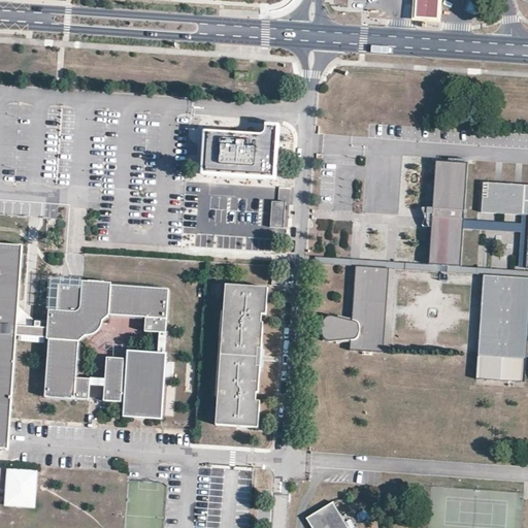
[(439,1),(439,0),(417,0),(417,15),(438,17),(439,1)]
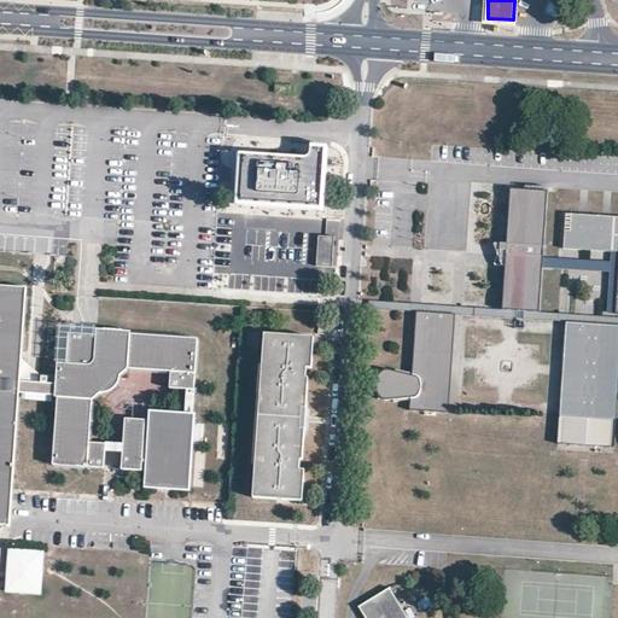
[(307,161),(242,157),(238,203),(324,209),(326,169),(327,149),(314,149),(314,155),(313,157),(310,159),(307,161)]
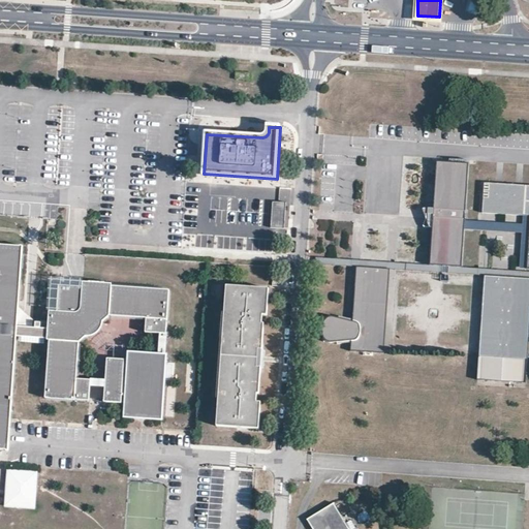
[(433,227),(430,265),(462,267),(468,164),(437,162),(434,206),(433,227)]
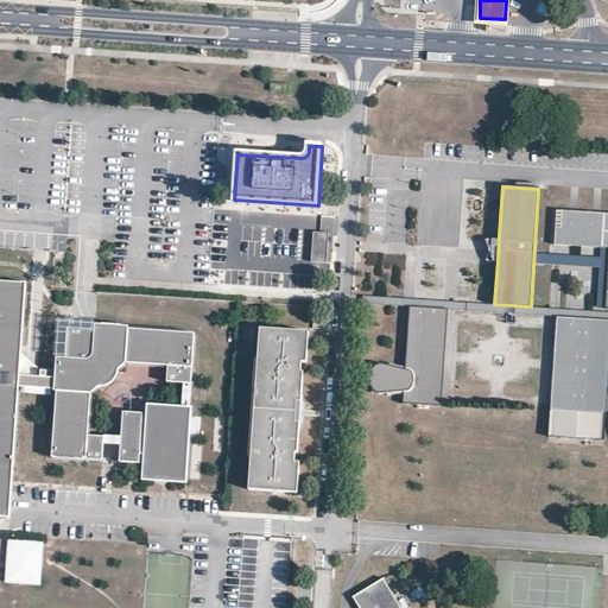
[(607,210),(556,208),(553,241),(607,244),(607,270),(606,309),(607,308),(607,210)]
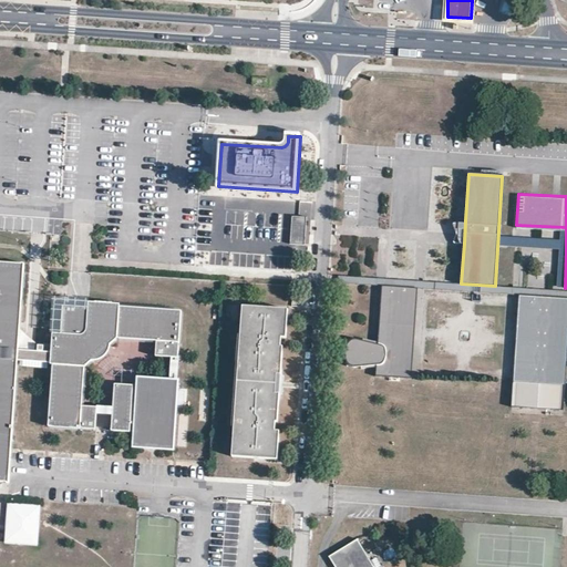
[(205,245),(206,222),(198,222),(197,244),(205,245)]
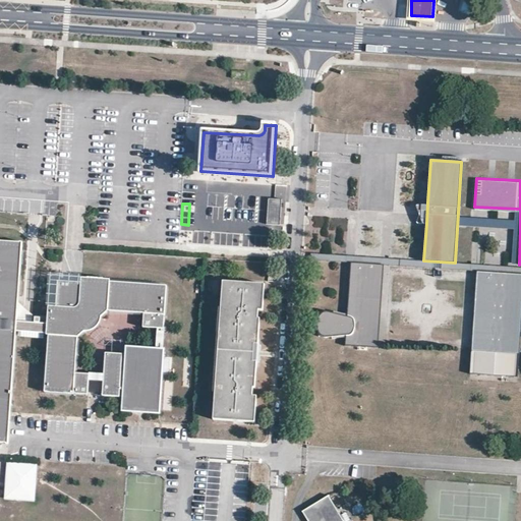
[(17,333),(17,321),(23,241),(0,239),(0,443),(9,444),(11,411),(17,333)]
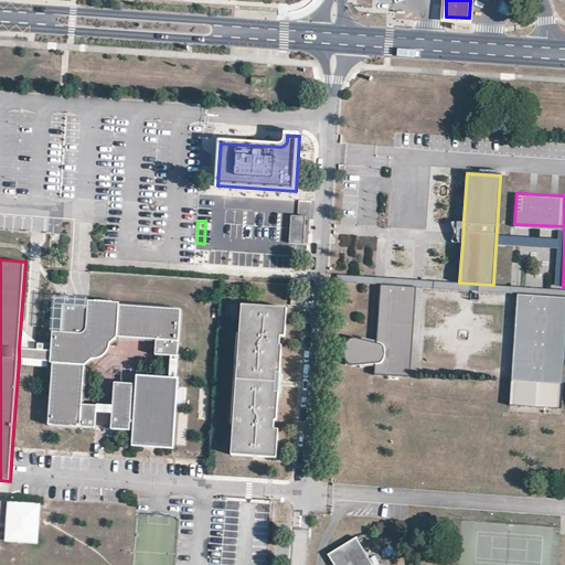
[(381,285),(415,287),(518,295),(564,297),(564,286),(563,287),(563,289),(493,285),(459,283),(340,275),(340,283),(381,285)]
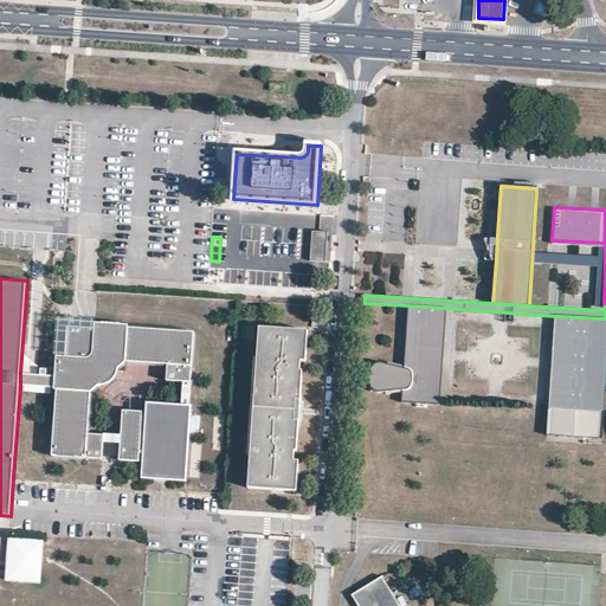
[(408,305),(405,368),(379,362),(373,366),(372,369),(371,373),(371,379),(372,385),(374,389),(381,391),(403,389),(403,401),(439,404),(445,308),(408,305)]
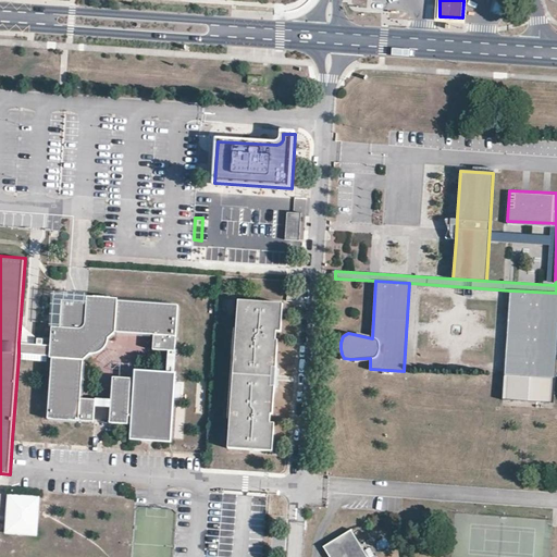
[(508,375),(506,405),(549,407),(552,379),(556,379),(556,350),(556,293),(510,291),(506,375),(508,375)]
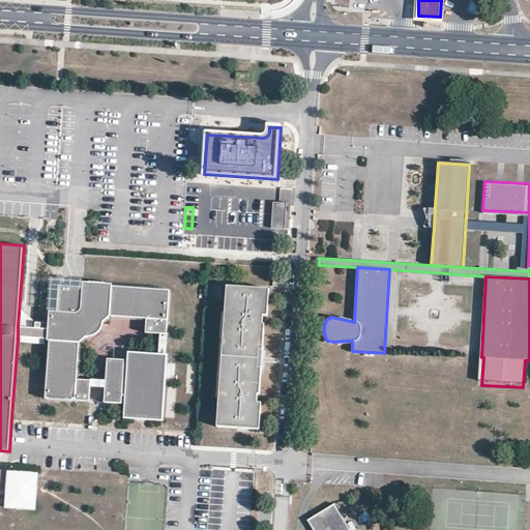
[(72,281),(52,280),(51,311),(58,311),(60,285),(84,286),(84,281),(72,281)]
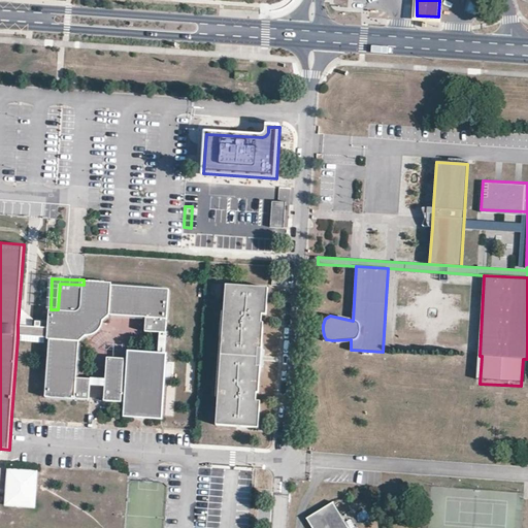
[(112,282),(84,279),(84,285),(60,284),(58,309),(51,309),(48,327),(50,339),(45,397),(89,400),(90,384),(91,378),(76,377),(79,341),(109,316),(146,318),(145,332),(166,333),(170,288),(112,284),(112,282)]
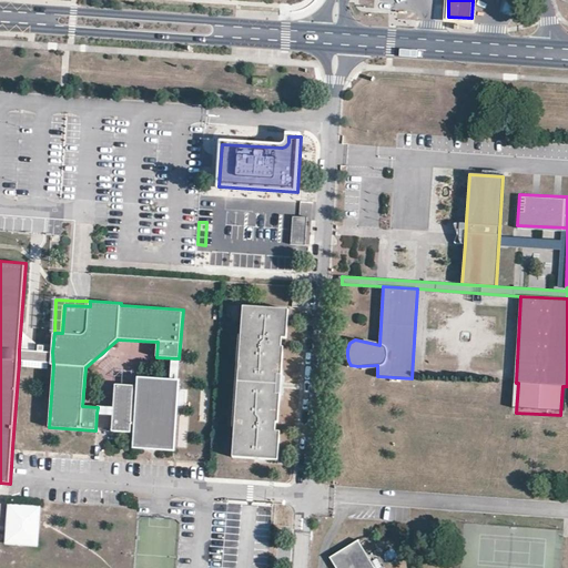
[(282,375),(284,347),(283,347),(283,338),(287,338),(290,310),(243,306),(232,457),(279,460),(280,432),(275,432),(276,423),(280,423),(281,394),(277,394),(279,384),(280,375),(282,375)]
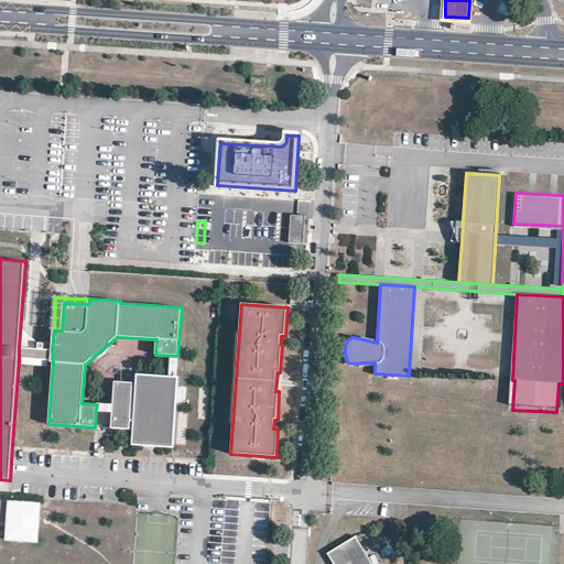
[(53,362),(52,349),(19,347),(19,360),(53,362)]
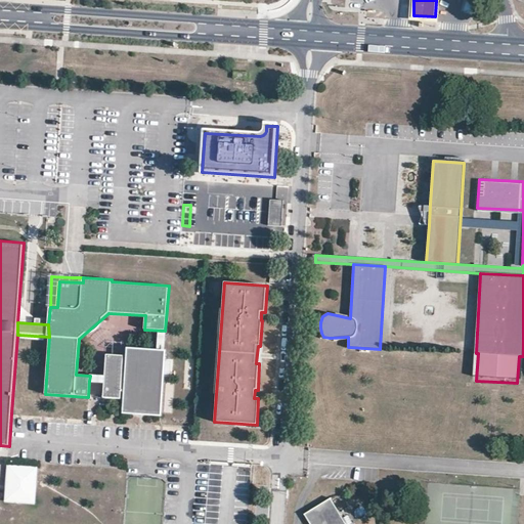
[(168,350),(126,347),(125,355),(106,354),(104,397),(120,398),(120,390),(124,390),(122,415),(163,418),(168,350)]
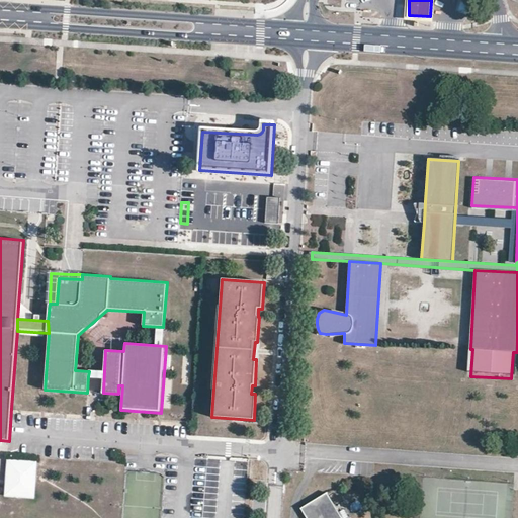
[(5,460),(3,496),(33,498),(35,462),(5,460)]
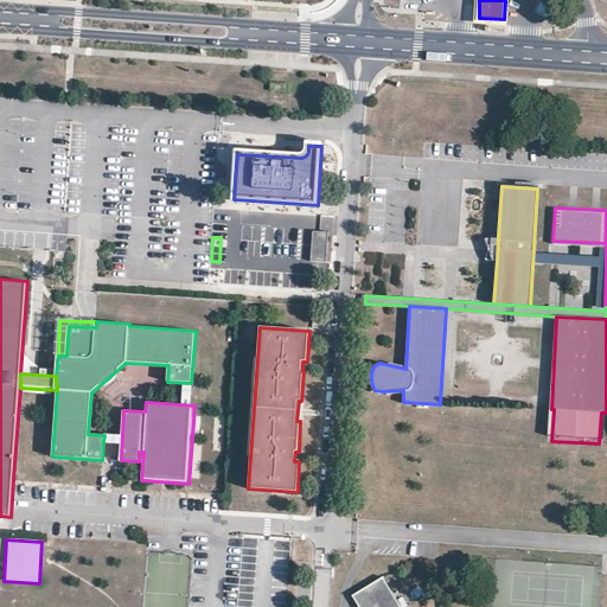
[(402,606),(383,576),(353,595),(359,606),(402,606)]
